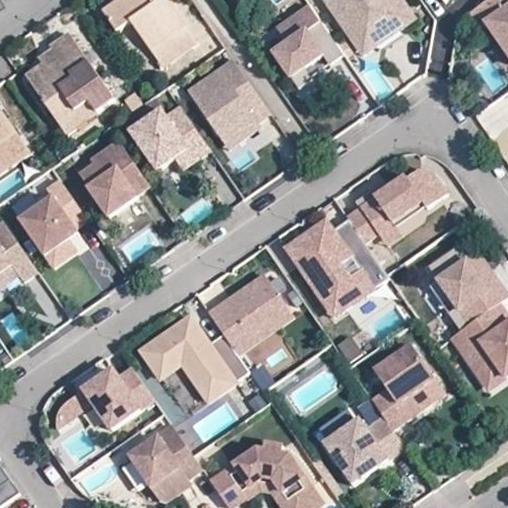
[(127,18),(159,64),(195,39),(166,0),(112,0),(100,9),(114,28),(127,18)]
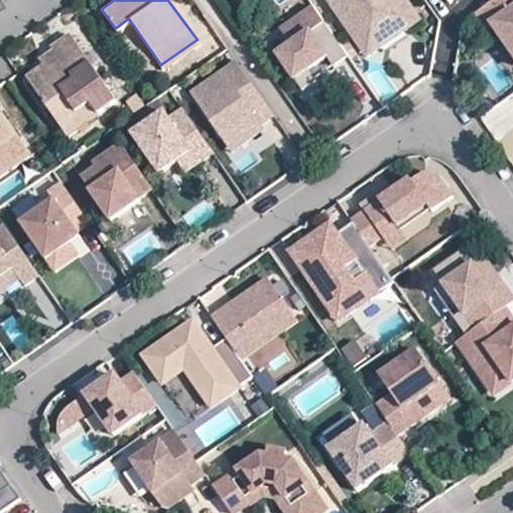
[(326,0),(358,47),(360,46),(374,36),(365,24),(389,7),(397,20),(412,10),(405,0),(326,0)]
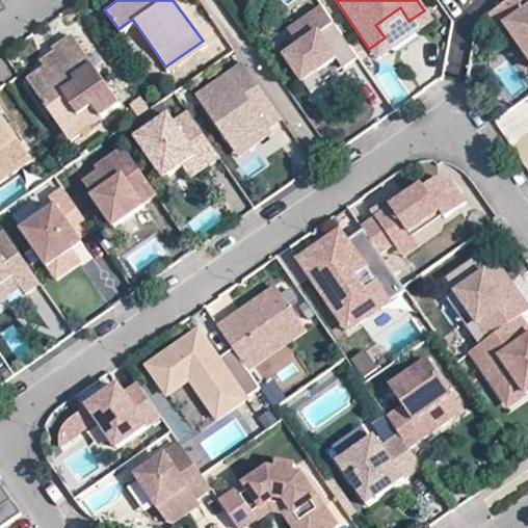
[(502,0),(487,10),(499,27),(505,23),(516,38),(521,35),(527,45),(527,48),(524,51),(527,56),(527,0),(502,0)]
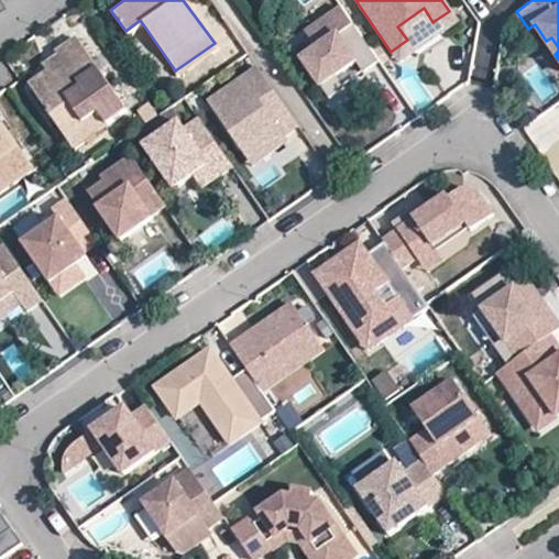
[(375,58),(338,3),(302,29),(314,46),(299,56),(326,95),(341,85),(332,73),(352,58),(360,69),(375,58)]
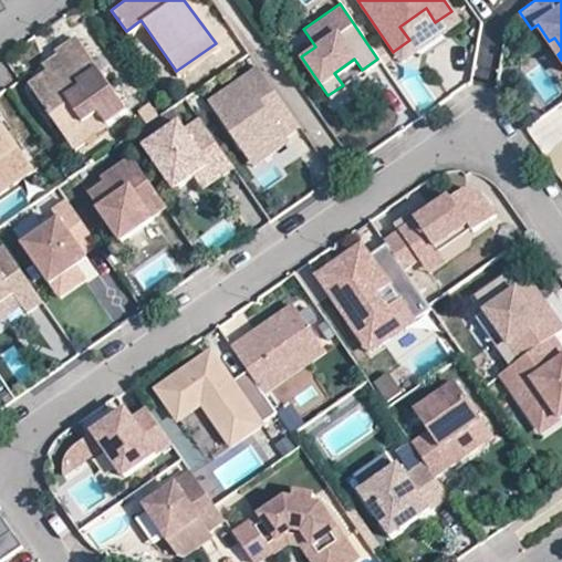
[(393,52),(398,59),(457,18),(451,11),(435,22),(426,8),(399,27),(409,40),(394,51),(393,52)]
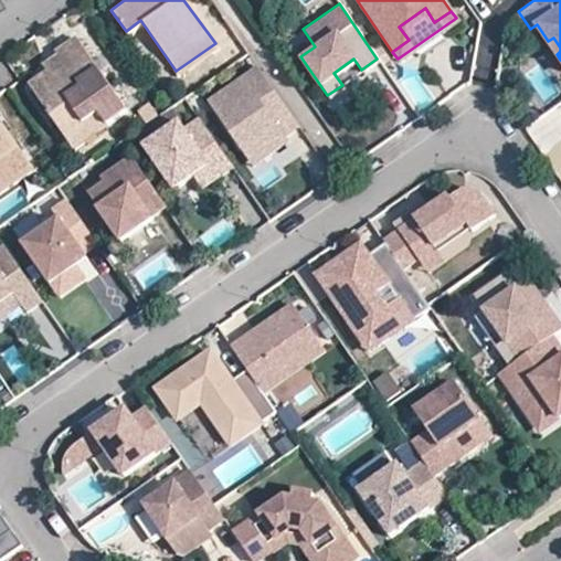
[(315,46),(303,29),(287,39),(300,56),(315,46)]
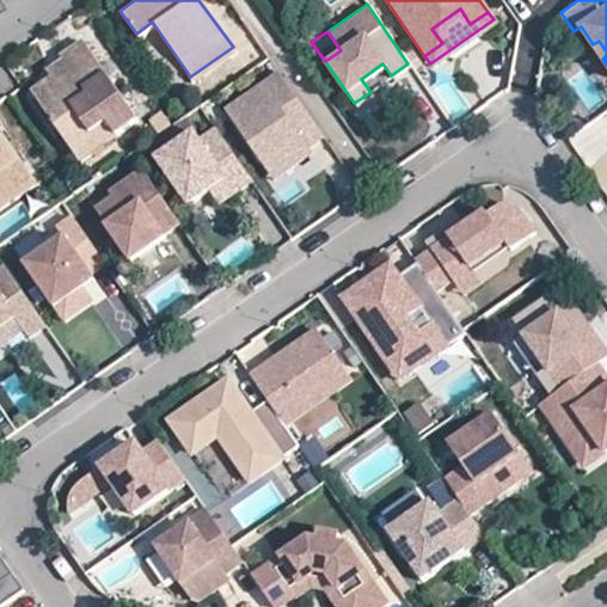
[(26,86),(66,142),(106,112),(116,128),(134,115),(80,38),(42,66),(47,72),(26,86)]
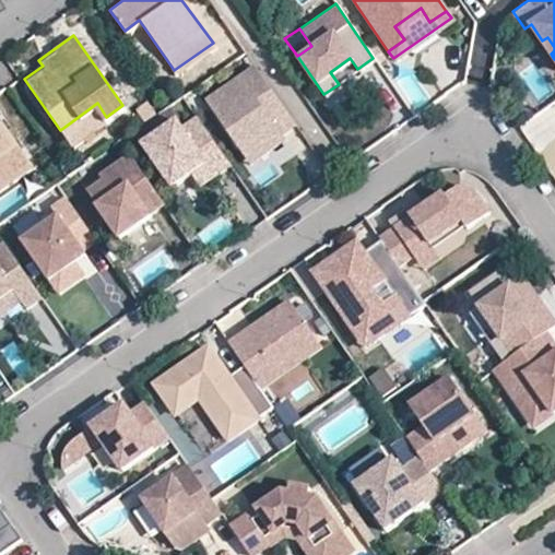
[(554,50),(554,47),(547,37),(542,40),(551,54),(554,50)]
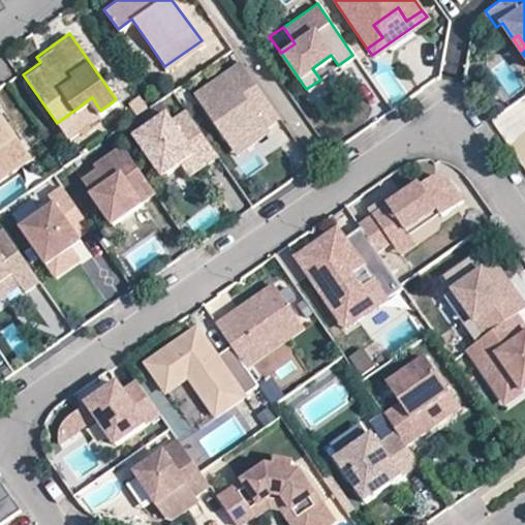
[(276,113),(238,59),(190,91),(228,144),(261,121),(261,122),(263,122),(276,114),(276,113)]
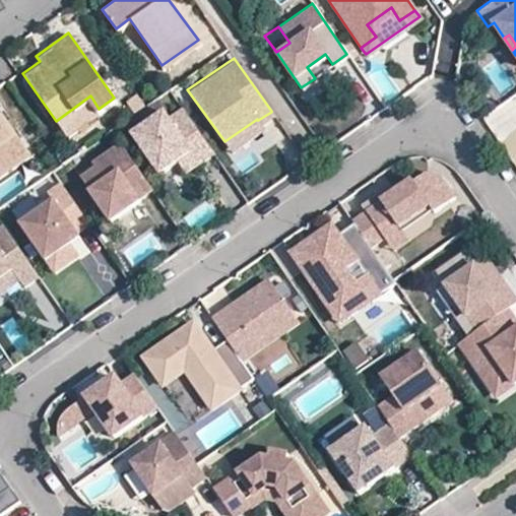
[(90,95),(56,121),(64,133),(99,109),(90,95)]
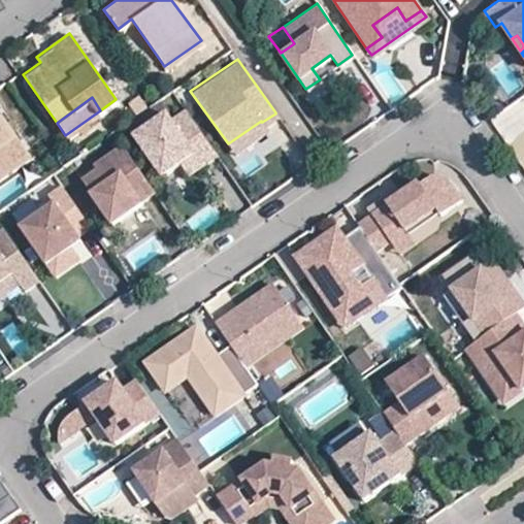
[(199,163),(215,153),(183,106),(168,116),(164,109),(130,132),(159,173),(191,152),(199,163)]
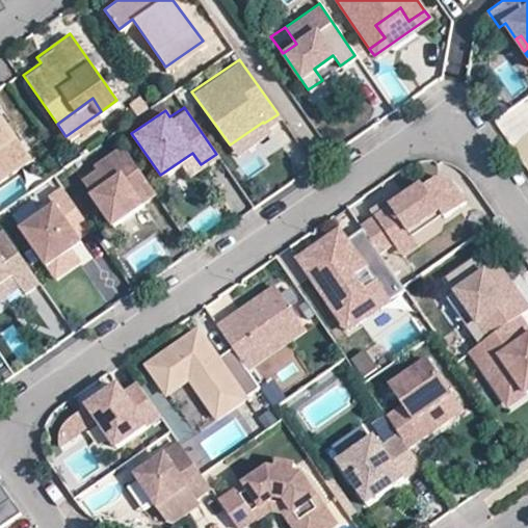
[(0,157),(5,154),(15,166),(30,156),(0,114),(0,157)]
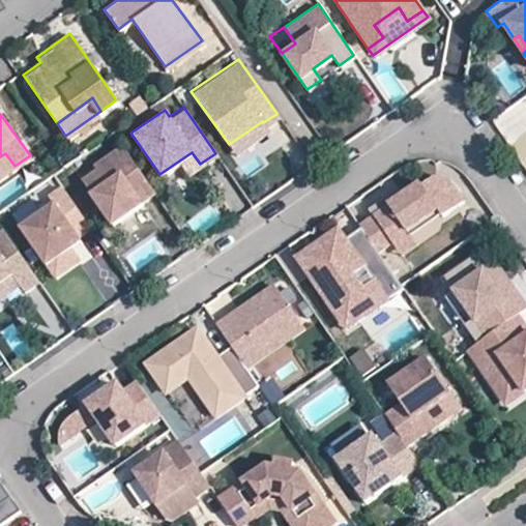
[(233,151),(267,127),(263,122),(262,122),(262,121),(229,144),(233,151)]
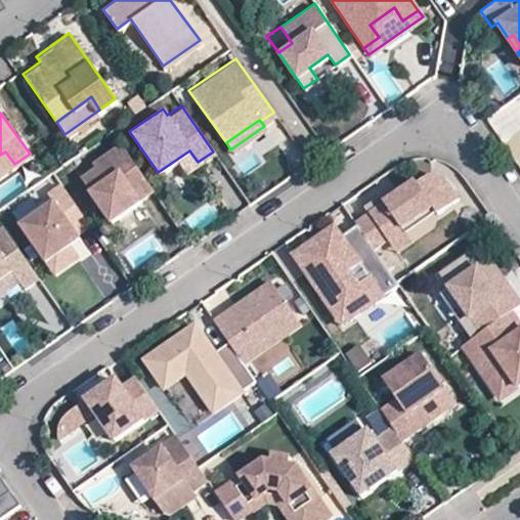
[(135,197),(150,187),(118,141),(89,161),(92,166),(78,176),(107,219),(137,199),(135,197)]
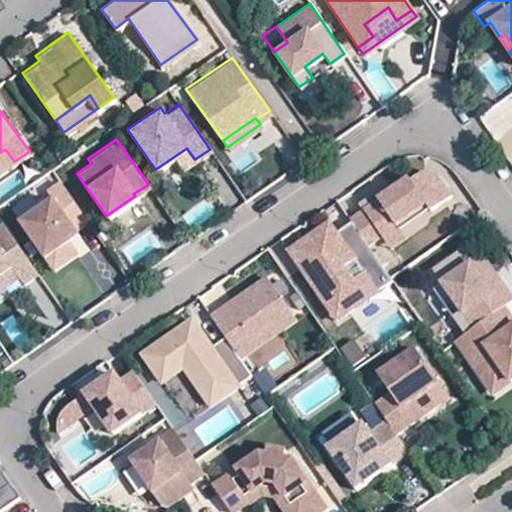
[(5,149),(0,152),(0,170),(14,161),(5,149)]
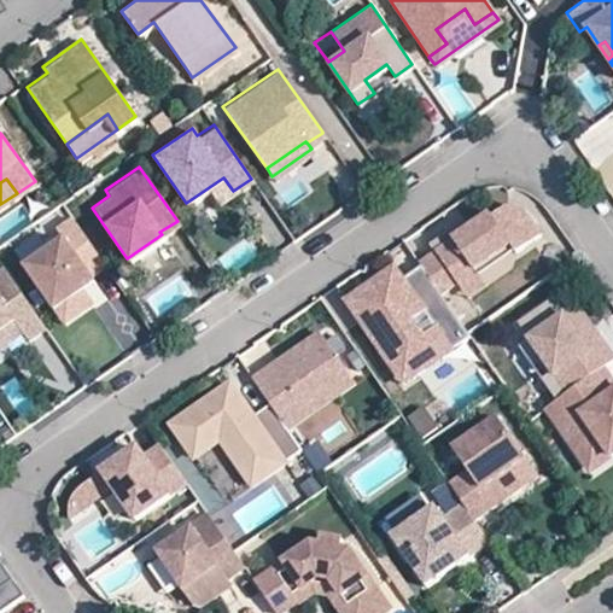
[(537,232),(529,219),(525,214),(520,209),(514,206),(508,204),(503,203),(489,212),(488,211),(433,250),(416,261),(437,291),(454,279),(472,267),(507,243),(513,250),(537,232)]
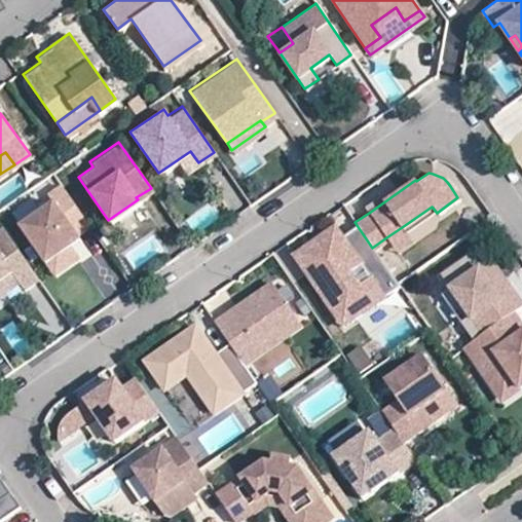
[(65,239),(87,224),(59,182),(45,191),(50,199),(19,223),(44,260),(68,244),(65,239)]
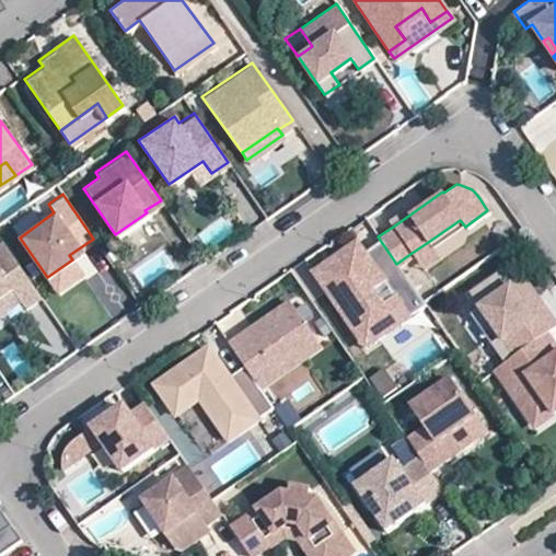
[(393,227),(418,208),(414,201),(389,219),(393,227)]
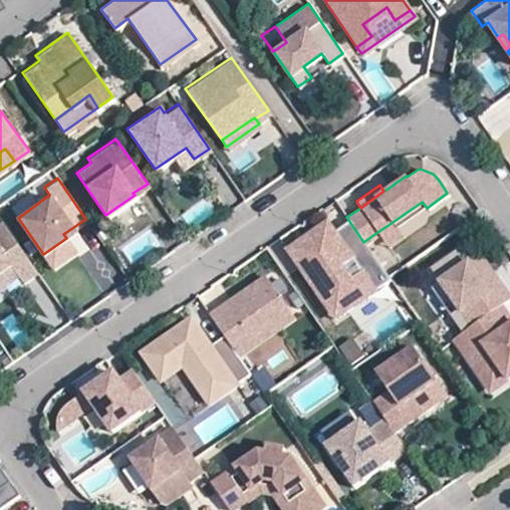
[(20,280),(34,270),(0,220),(0,270),(9,264),(15,273),(20,280)]
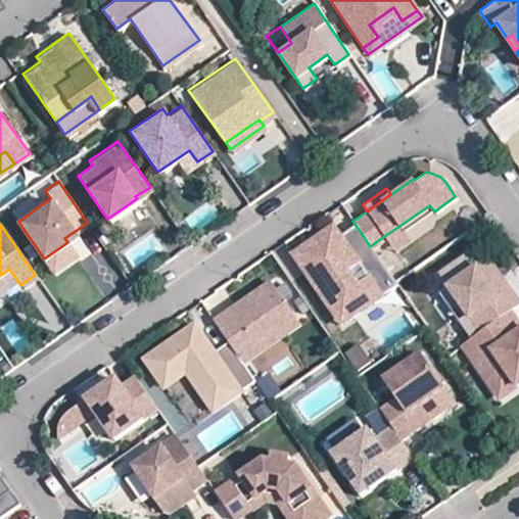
[(357,260),(331,224),(290,251),(321,295),(328,290),(346,317),(395,282),(393,278),(372,249),(357,260)]
